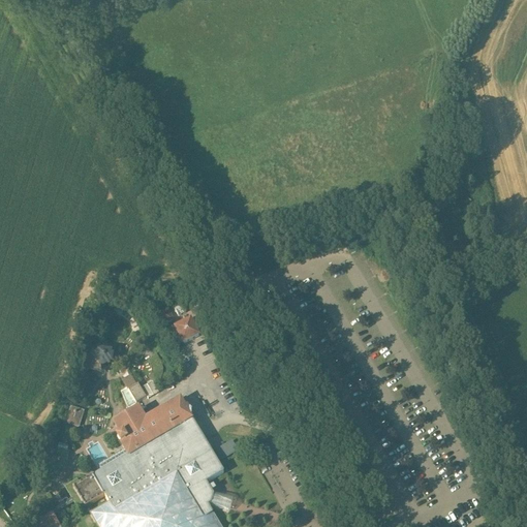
[(184,305),(177,308),(181,315),(188,312),(184,305)]
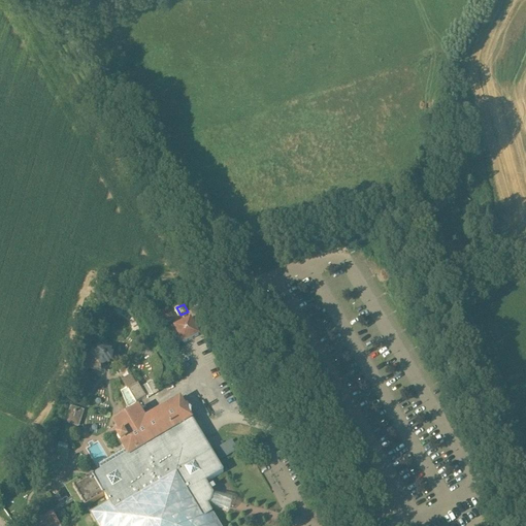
[(168,306),(158,311),(163,322),(173,316),(168,306)]
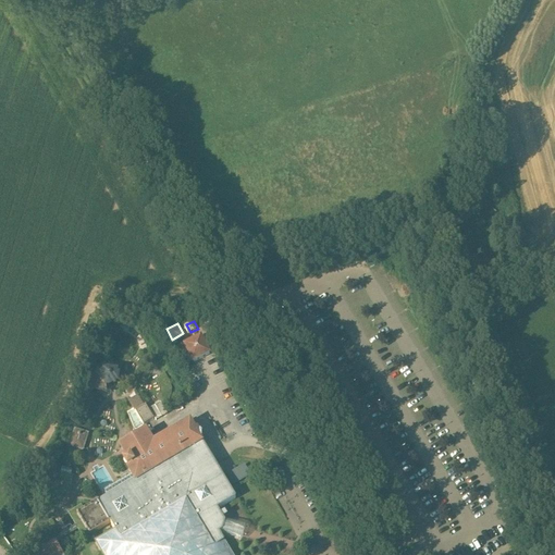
[(201,332),(185,341),(194,357),(210,348),(201,332)]
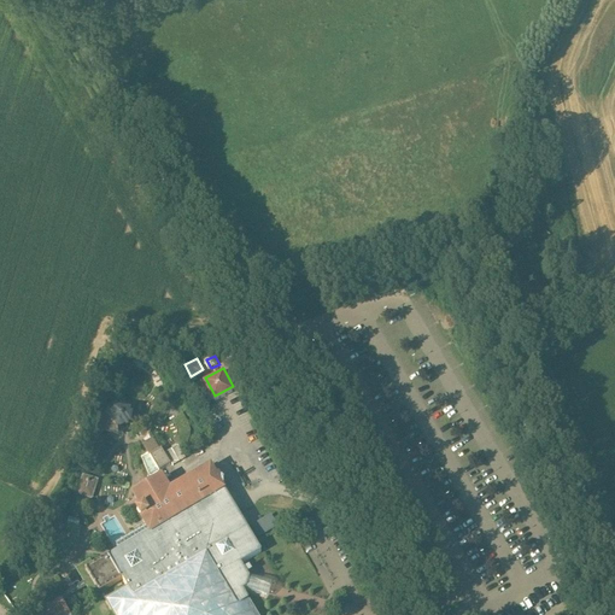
[(111,411),(110,419),(115,420),(115,423),(106,422),(104,432),(122,437),(122,428),(123,428),(127,427),(127,426),(130,426),(130,422),(133,422),(134,415),(132,415),(133,411),(117,409),(117,413),(111,411)]
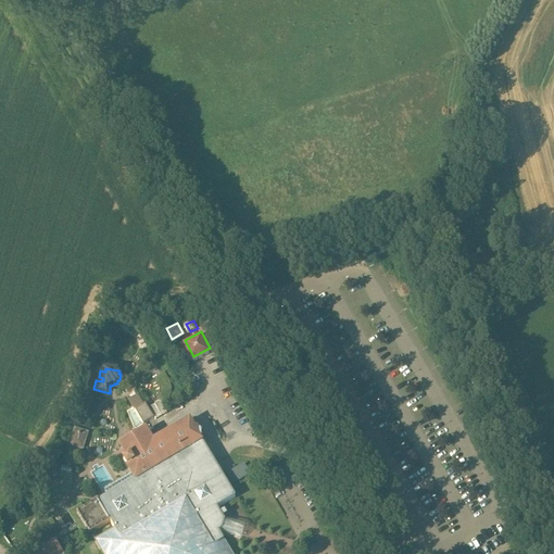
[(163,376),(160,380),(162,383),(163,388),(163,392),(161,397),(167,402),(171,397),(171,395),(172,388),(172,383),(170,380),(166,374),(163,376)]
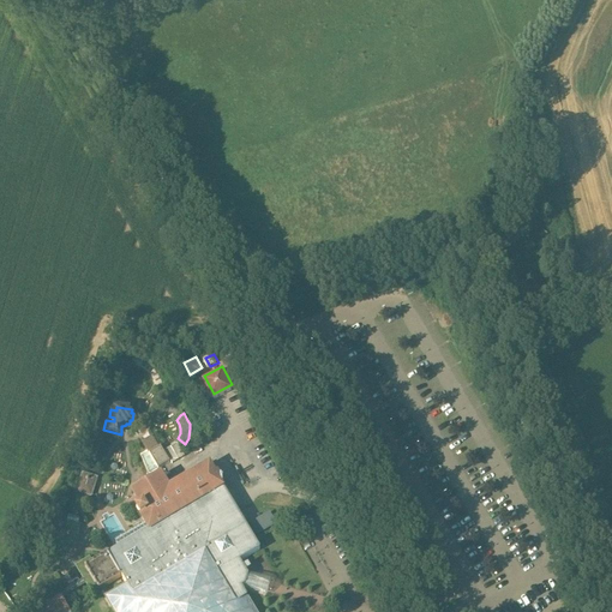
[(169,461),(153,433),(143,438),(161,468),(171,462),(169,461)]
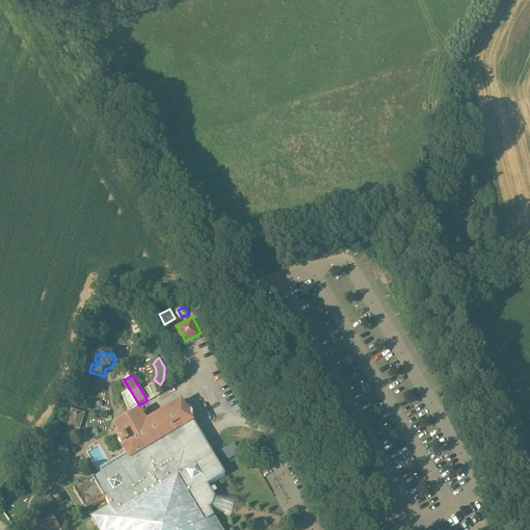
[(129,455),(193,418),(180,395),(146,416),(151,424),(125,440),(121,442),(129,455)]
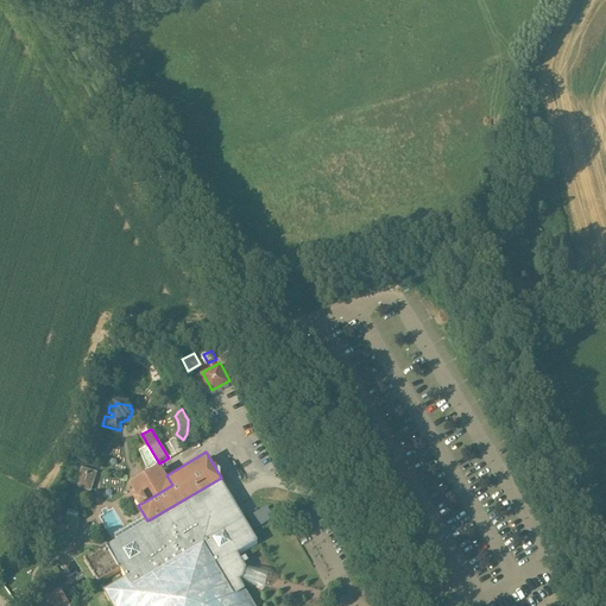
[(140,475),(131,481),(143,503),(172,485),(166,475),(159,464),(140,475)]
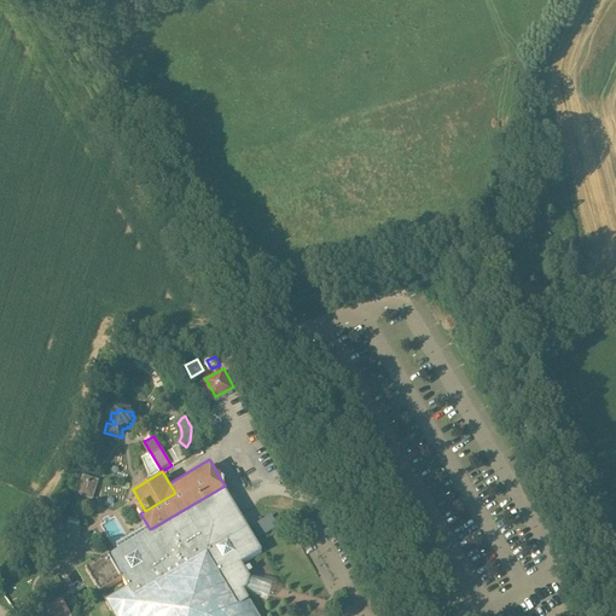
[(93,499),(99,478),(83,474),(77,493),(93,499)]
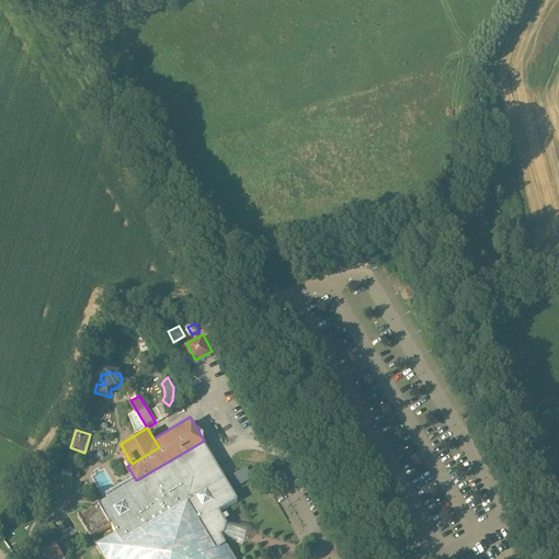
[(99,502),(113,526),(118,535),(121,538),(186,499),(216,546),(225,540),(223,537),(226,535),(227,529),(228,525),(227,522),(231,520),(228,515),(224,517),(220,513),(239,502),(204,441),(136,480),(116,492),(114,488),(107,492),(110,495),(103,500),(99,502)]
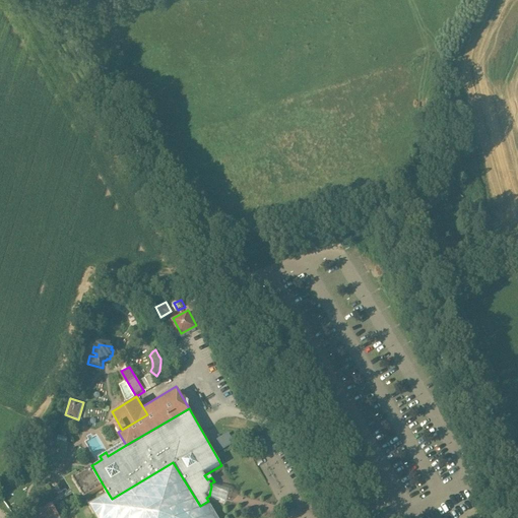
[(214,439),(221,450),(236,440),(229,430),(214,439)]
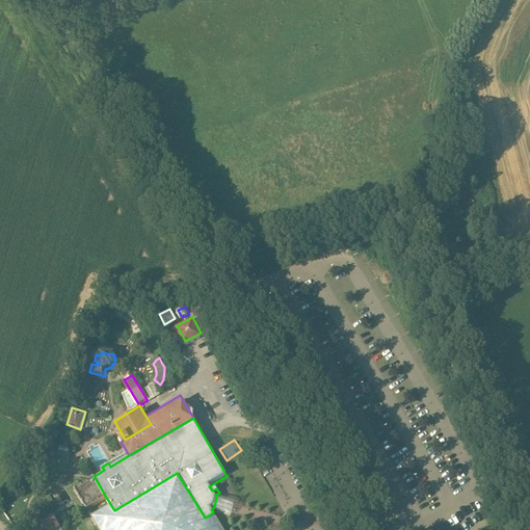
[(68,454),(59,452),(55,471),(67,474),(69,464),(65,462),(68,454)]
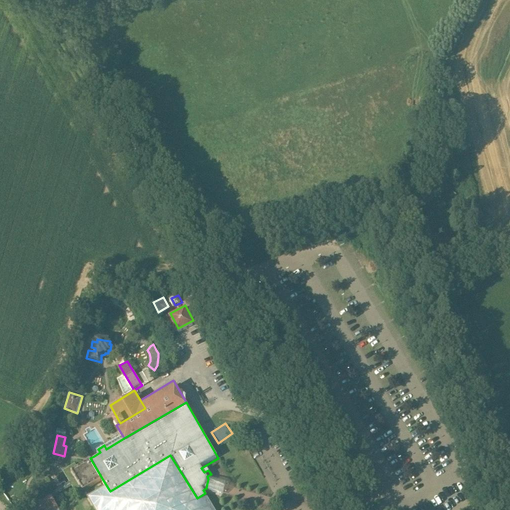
[(215,509),(205,493),(197,498),(170,455),(110,491),(108,488),(99,493),(90,498),(95,508),(96,508),(97,509),(215,509)]
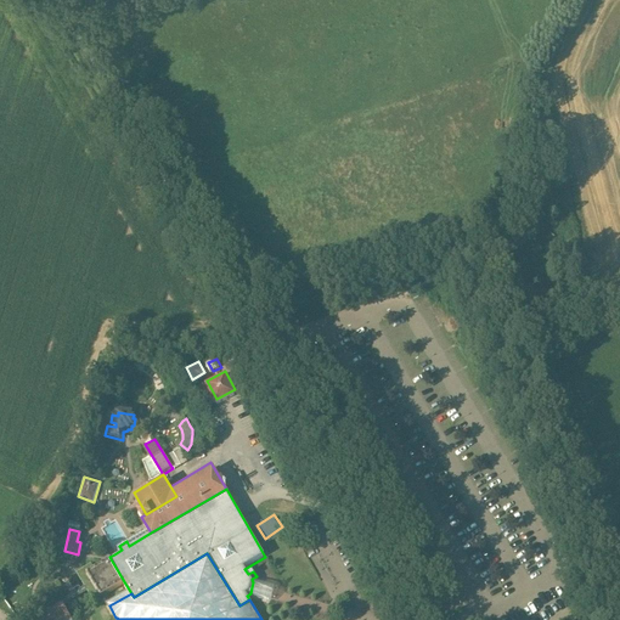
[(125,584),(110,557),(101,562),(94,567),(86,571),(99,592),(102,597),(125,584)]
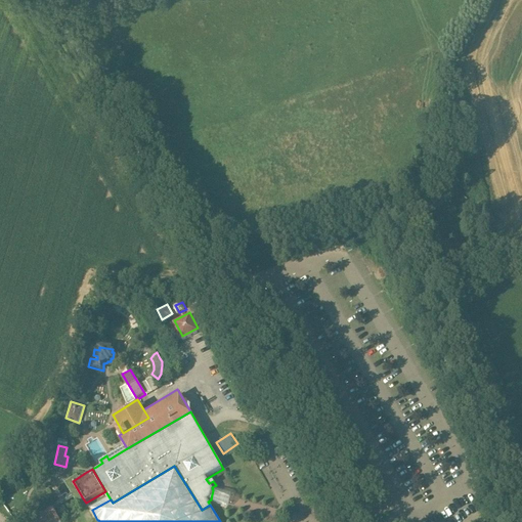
[(76,473),(64,479),(73,491),(75,495),(79,502),(83,498),(73,481),(79,477),(76,473)]
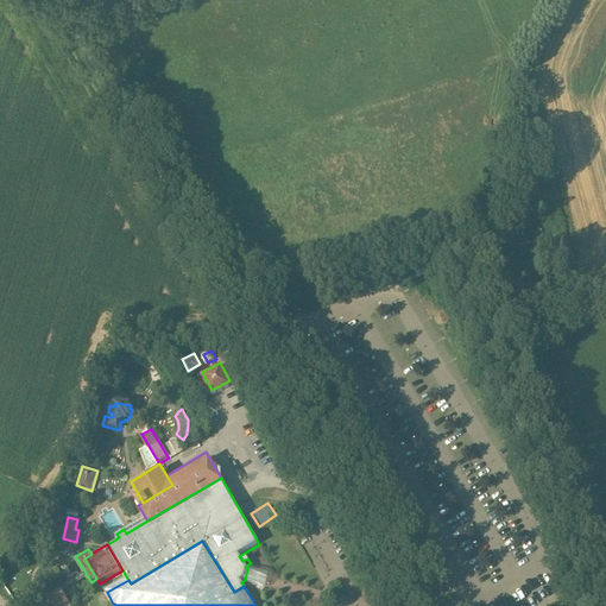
[(57,565),(48,569),(55,582),(64,578),(57,565)]
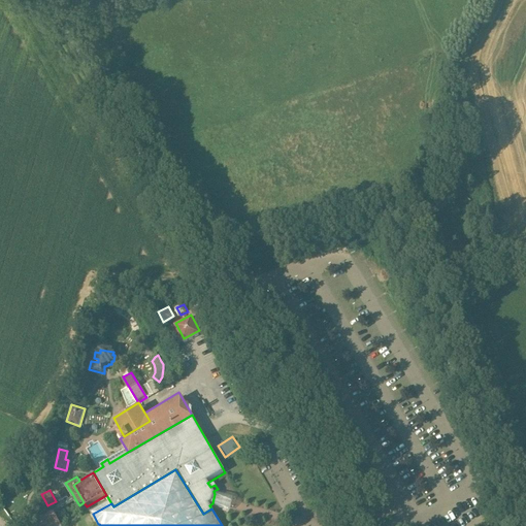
[(73,495),(55,505),(58,511),(75,499),(73,495)]
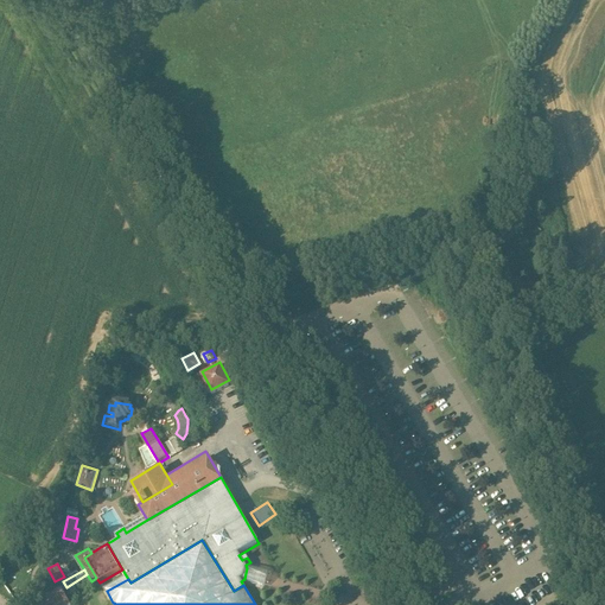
[(27,604),(68,604),(58,586),(46,593),(27,604)]
